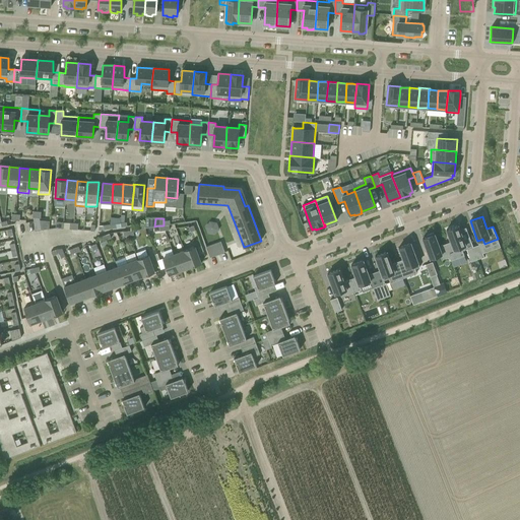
[(207,237),(218,236),(217,221),(206,222),(207,237)]
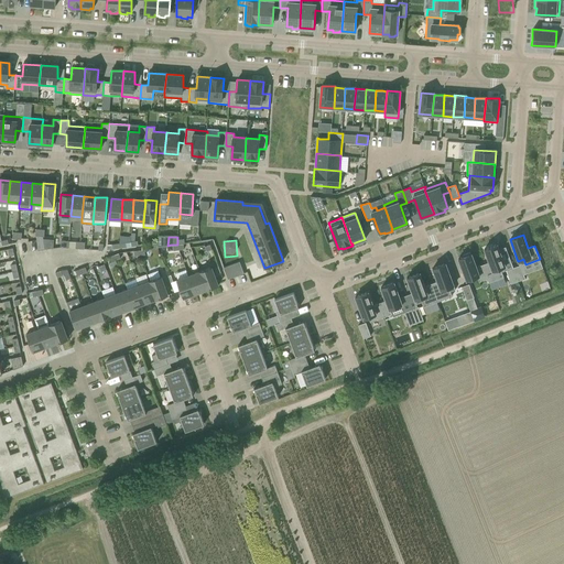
[(489,262),(481,264),(487,279),(489,282),(503,278),(500,268),(503,267),(506,266),(497,245),(484,249),(489,262)]
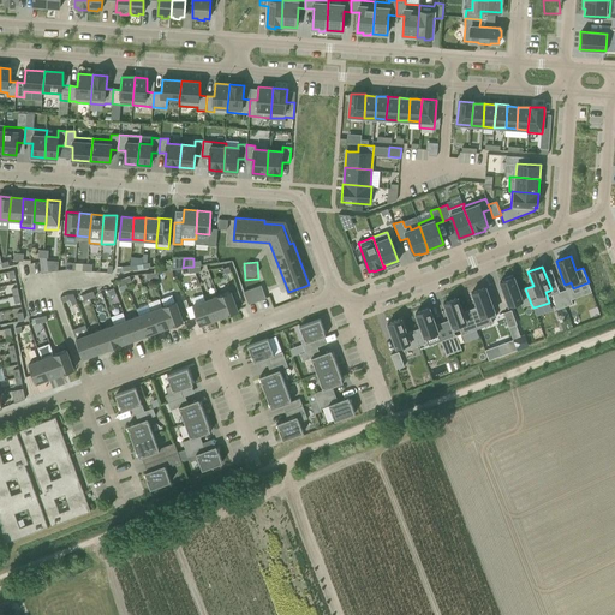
[(506,280),(500,282),(508,305),(508,306),(521,302),(524,306),(531,304),(525,288),(519,291),(514,276),(513,278),(512,275),(505,279),(506,280)]
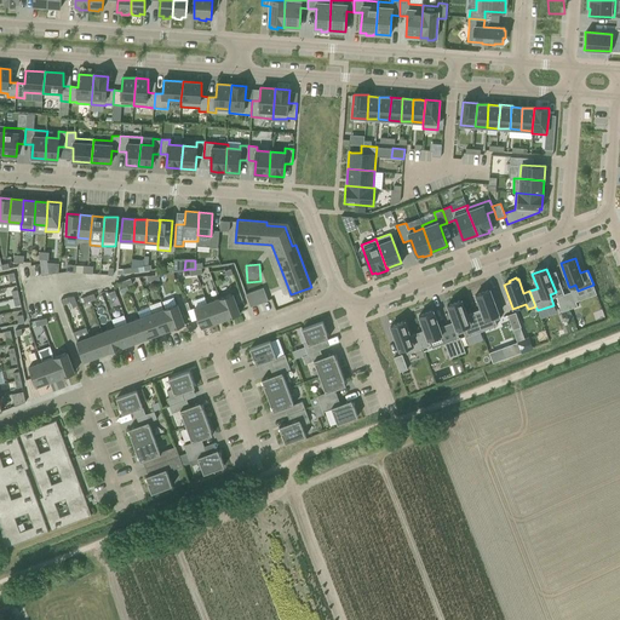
[(268,300),(263,287),(246,294),(251,306),(268,300)]
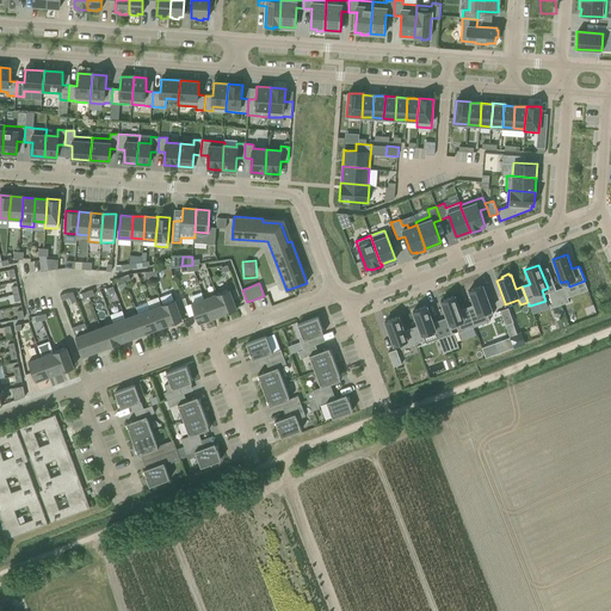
[(474,304),(467,307),(474,327),(489,321),(488,315),(493,314),(482,285),(468,290),(474,304)]
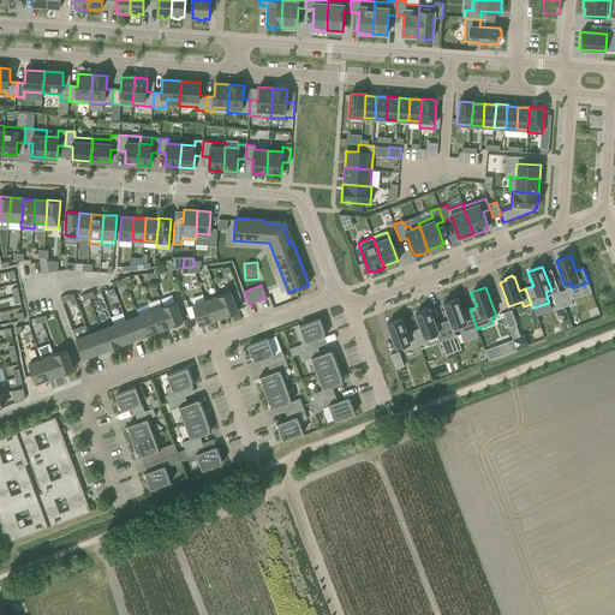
[(567,288),(560,292),(565,306),(573,304),(567,288)]
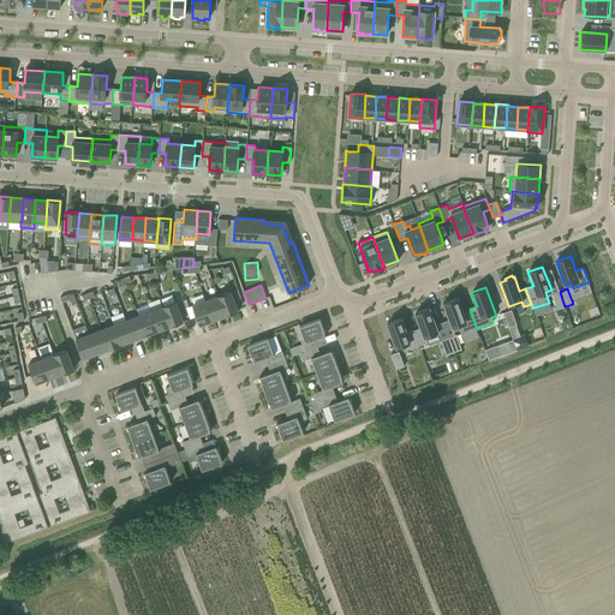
[(238,311),(231,291),(218,296),(218,297),(225,316),(238,311)]
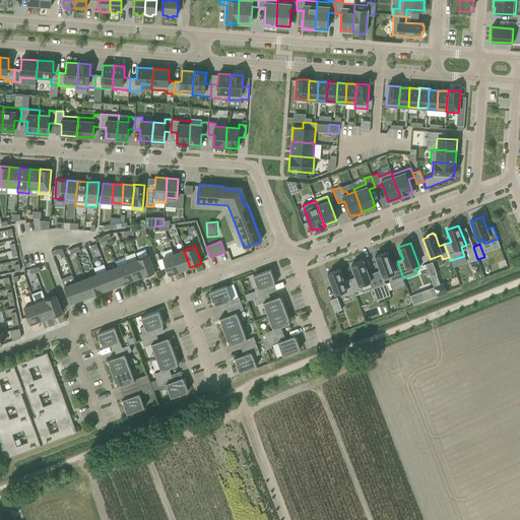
[(473,247),(466,249),(471,262),(477,259),(473,247)]
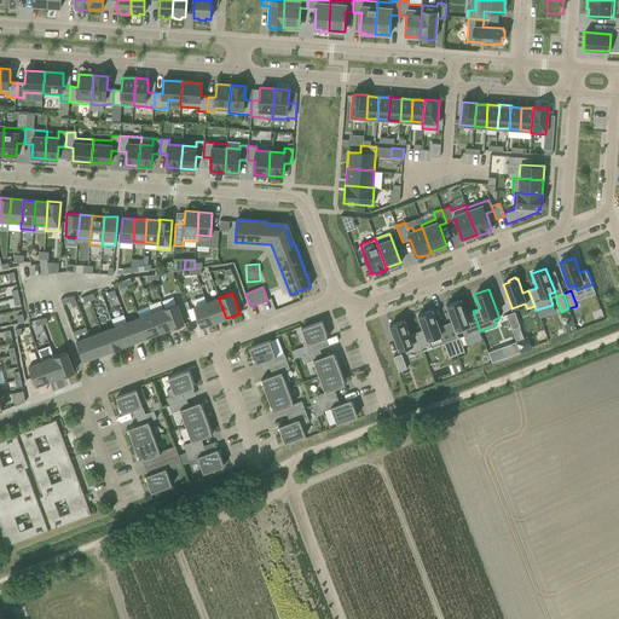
[(226,318),(219,299),(207,302),(214,323),(226,318)]
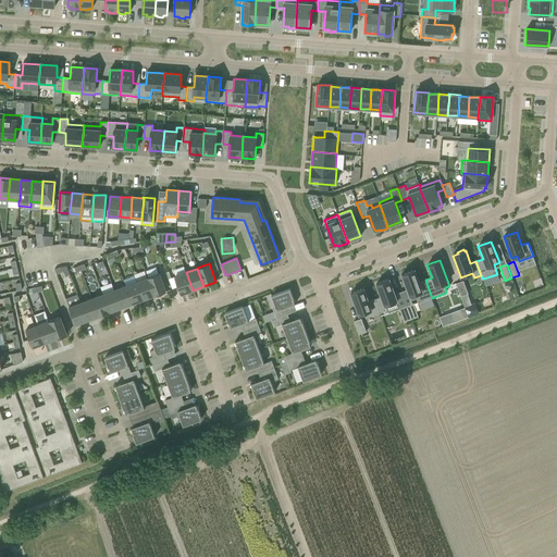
[(415,270),(401,274),(404,280),(411,300),(416,298),(418,304),(432,298),(425,280),(419,282),(415,270)]
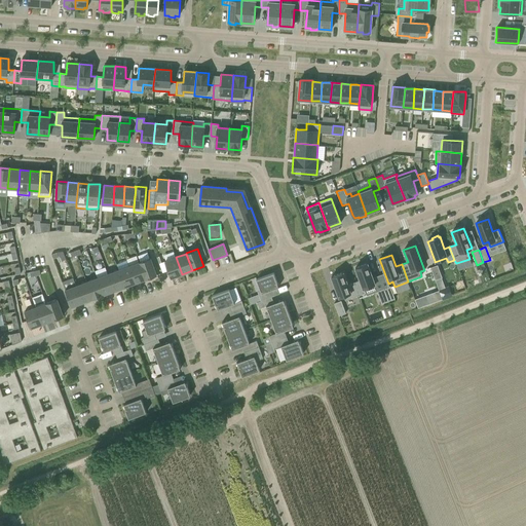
[(182,274),(176,257),(164,261),(171,277),(182,274)]
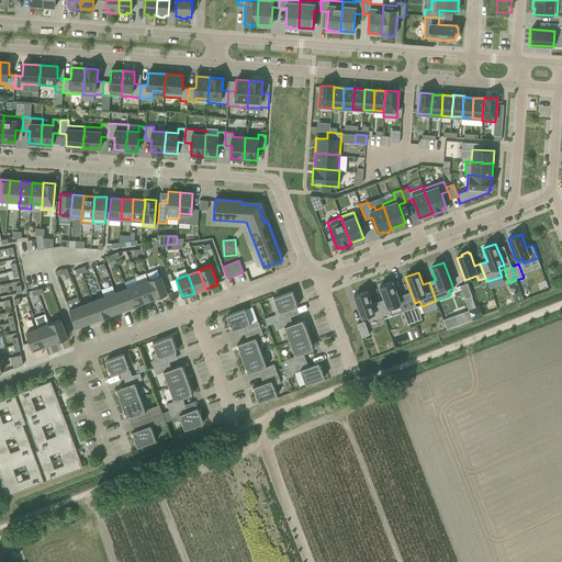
[(167,294),(160,276),(148,280),(155,298),(155,299),(167,294)]
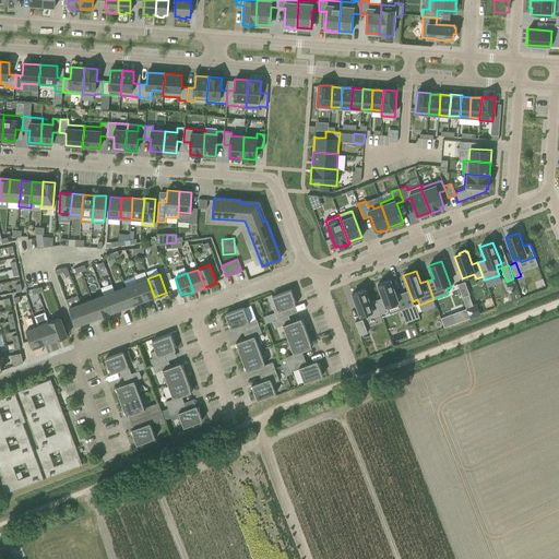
[(154,296),(147,278),(137,283),(143,300),(154,296)]
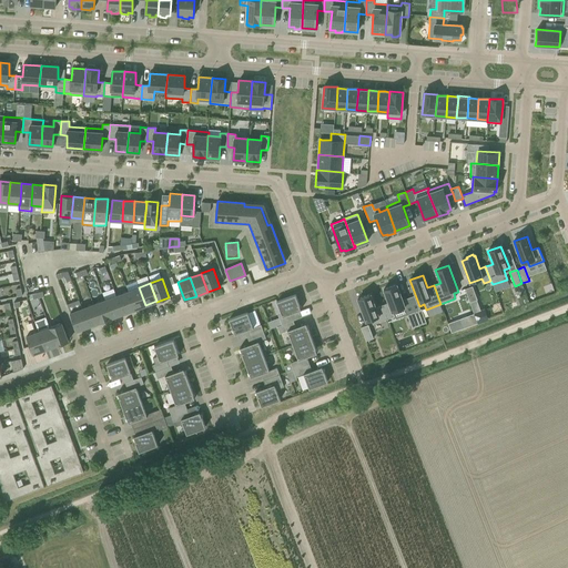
[(388,303),(382,305),(387,318),(395,316),(393,311),(405,306),(397,284),(384,290),(386,296),(388,303)]
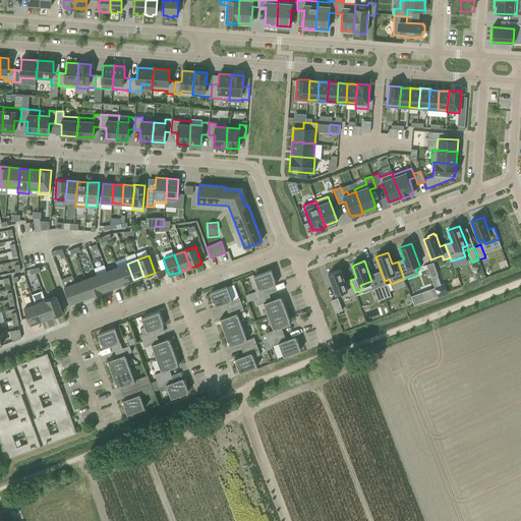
[(433,263),(426,265),(430,278),(437,275),(438,275),(433,263)]
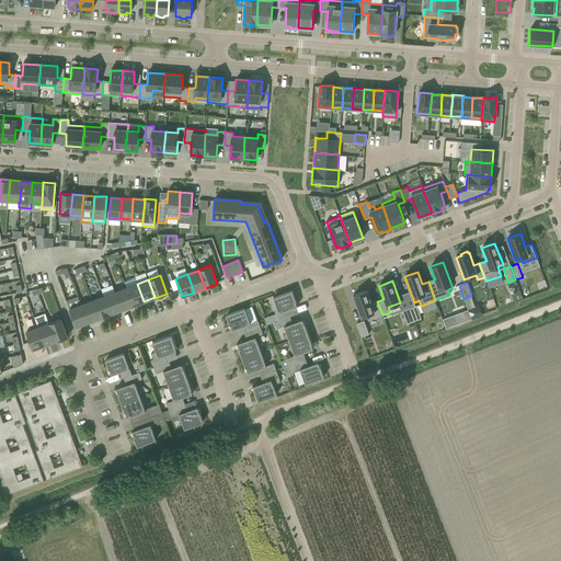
[(144,301),(137,284),(126,288),(133,306),(144,301)]
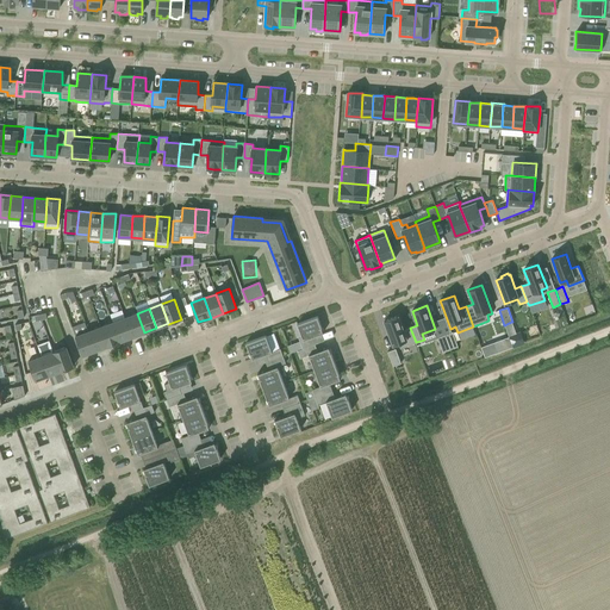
[(144,332),(137,313),(125,317),(132,337),(144,332)]
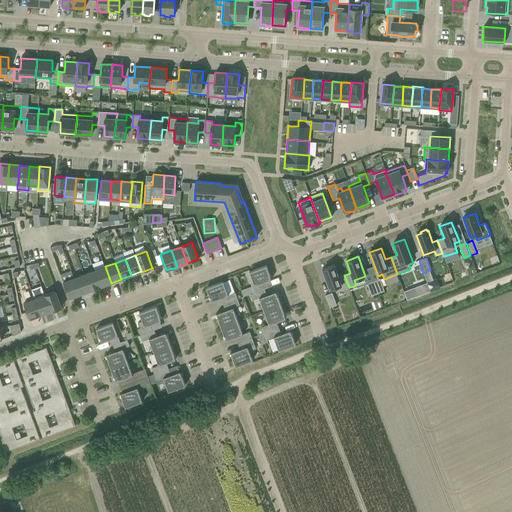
[(266,265),(249,272),(254,285),(251,287),(254,293),(255,292),(263,289),(267,288),(265,282),(271,279),(269,275),(270,275),(266,265)]
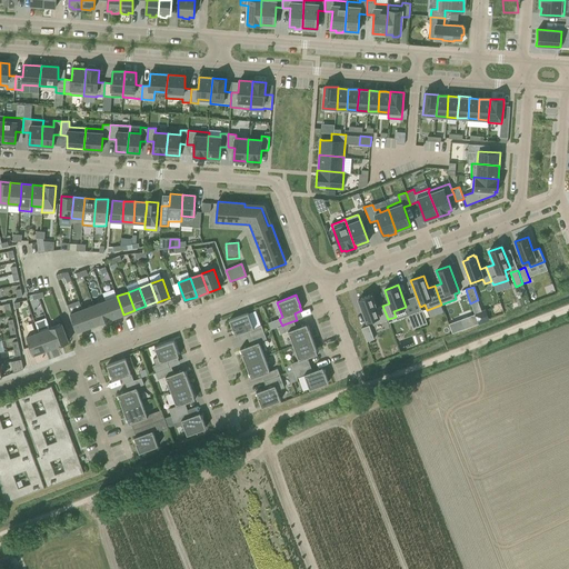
[(371,295),(358,300),(367,321),(369,320),(371,320),(373,325),(388,319),(382,306),(377,308),(371,295)]
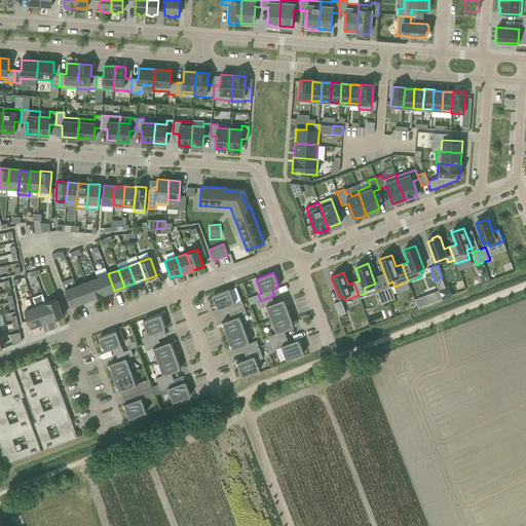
[(114,291),(108,273),(98,277),(104,294),(114,291)]
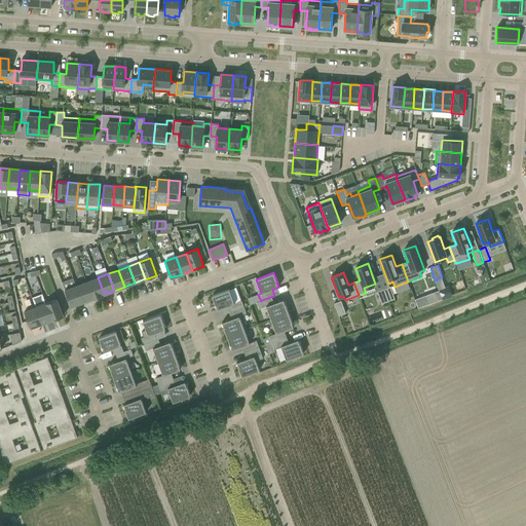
[(104,294),(98,277),(86,282),(92,298),(92,299),(104,295),(104,294)]
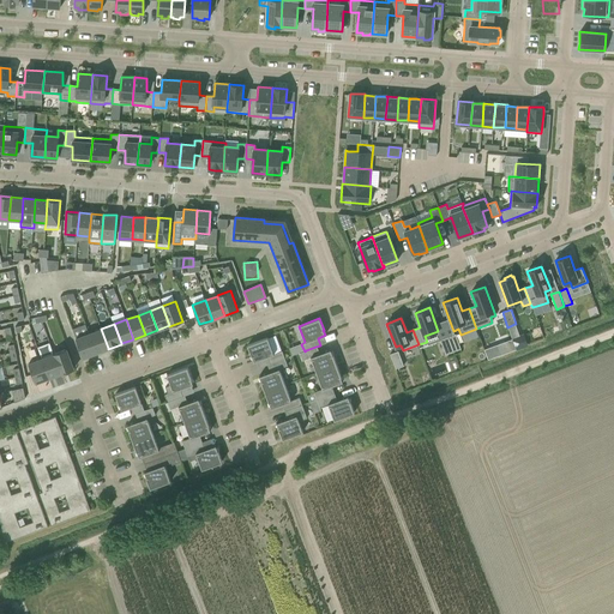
[(515,324),(507,327),(512,338),(516,349),(517,350),(528,345),(524,335),(519,336),(515,324)]
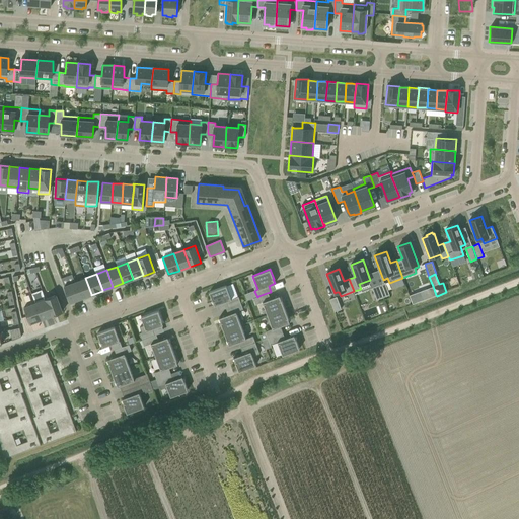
[(91,294),(85,278),(73,283),(79,299),(91,294)]
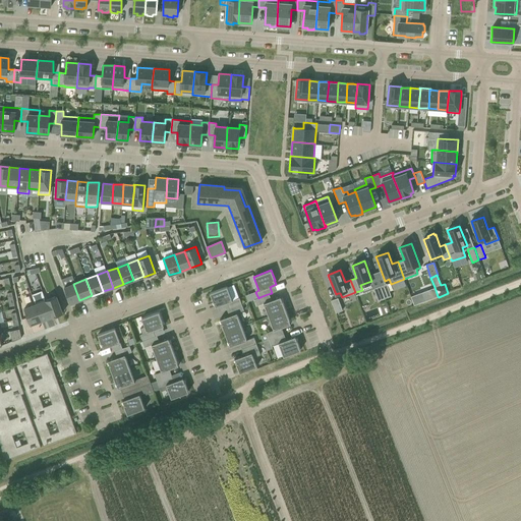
[(387,283),(380,286),(385,298),(391,296),(387,283)]
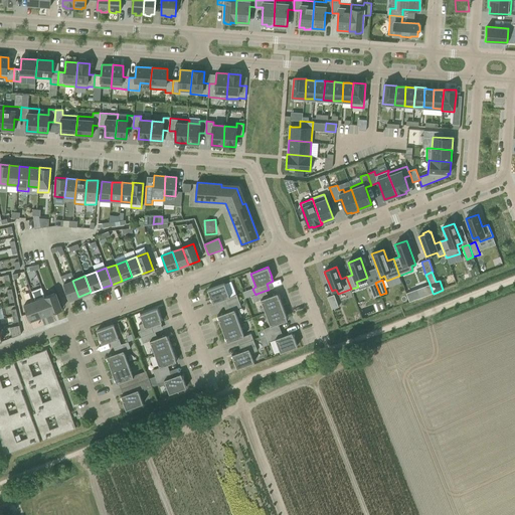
[(78,297),(72,281),(63,284),(69,300),(78,297)]
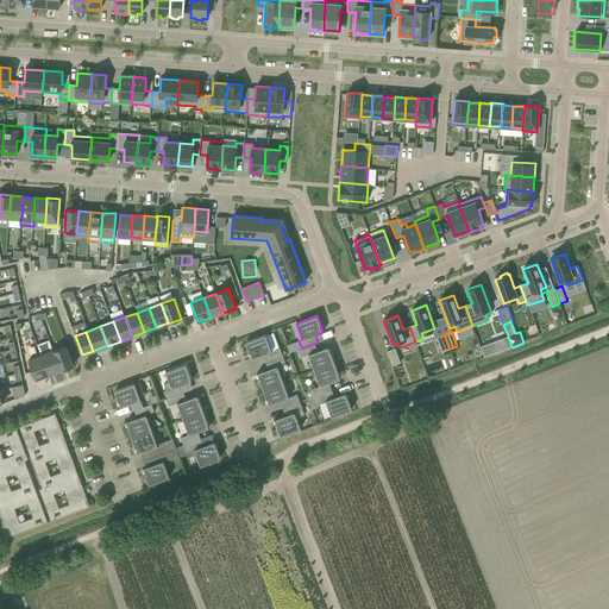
[(251,358),(265,353),(268,360),(282,356),(280,347),(271,351),(265,334),(245,343),(250,353),(251,358)]
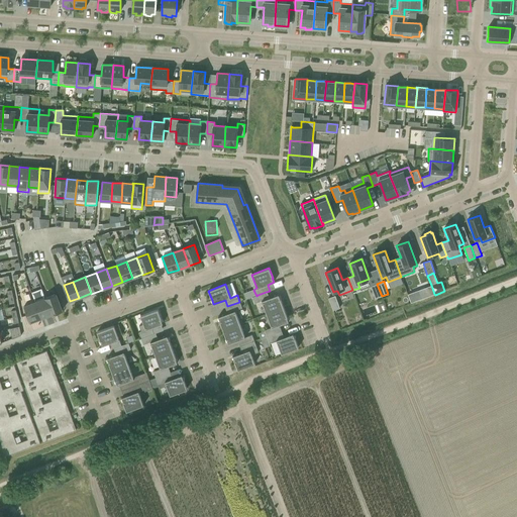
[(377,284),(371,286),(375,299),(382,296),(377,284)]
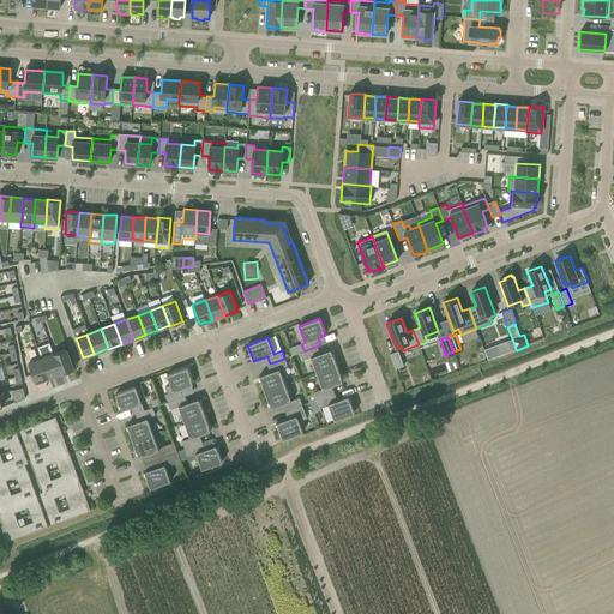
[(512,338),(497,344),(500,355),(516,349),(512,338)]
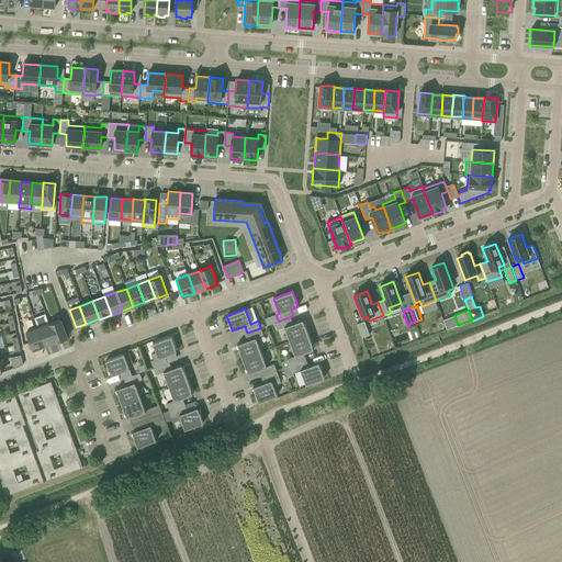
[(68,338),(60,319),(48,324),(55,341),(55,343),(68,338)]
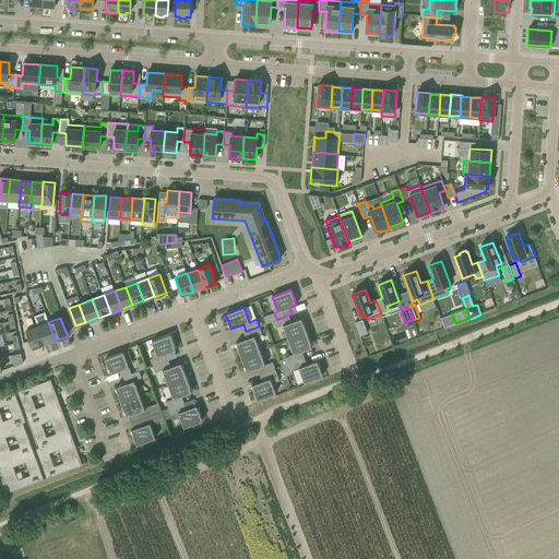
[(288,340),(295,337),(307,333),(302,322),(302,323),(301,318),(283,324),(288,340)]
